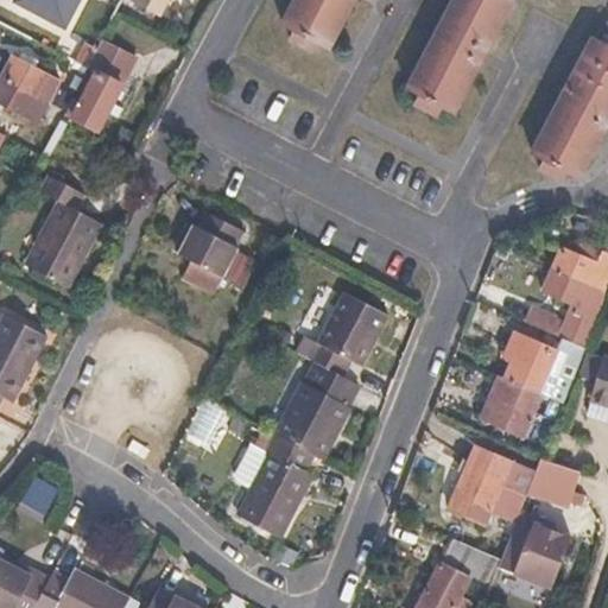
[(14,0),(13,4),(48,20),(55,8),(62,12),(67,0),(14,0)]
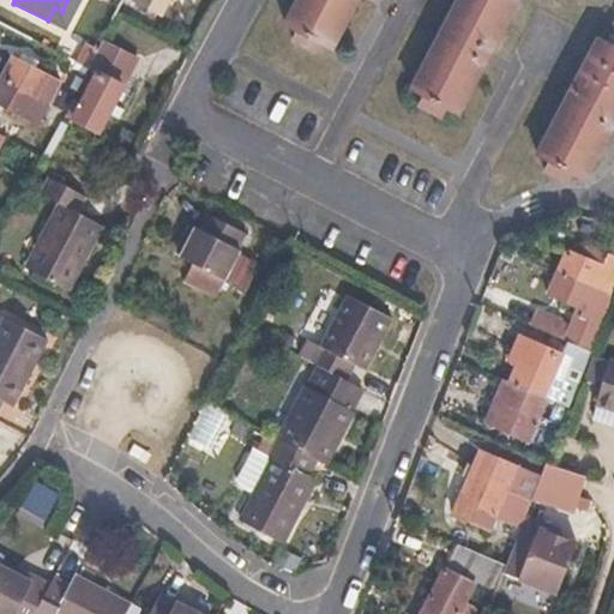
[(137,0),(162,13),(168,0),(137,0)]
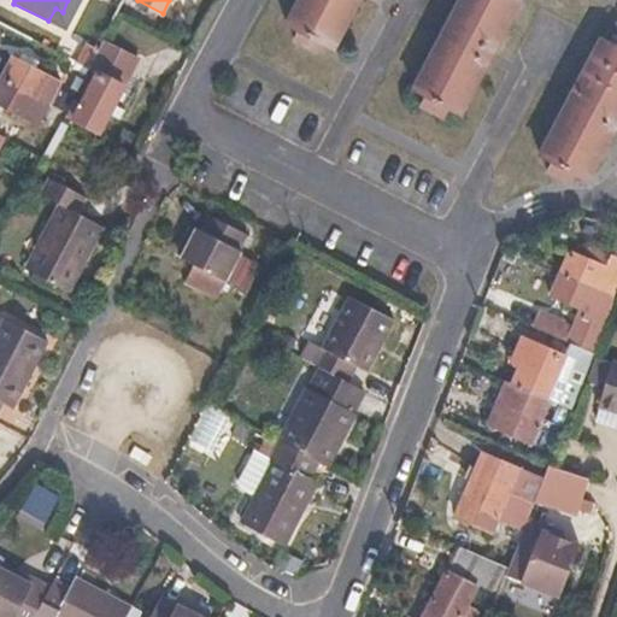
[(357,0),(298,0),(287,22),(297,28),(292,37),(313,48),(318,39),(333,46),(346,21),(357,0)]
